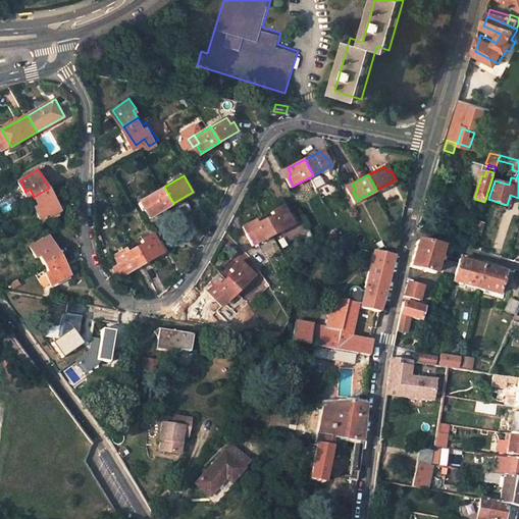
[(173,203),(164,187),(143,199),(152,215),(173,203)]
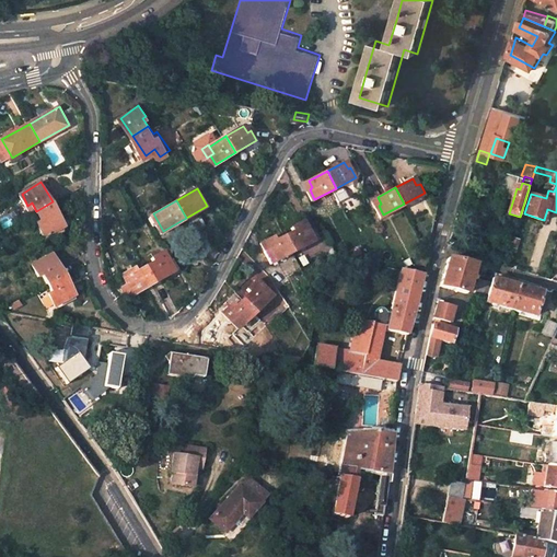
[(53,201),(36,211),(42,220),(38,221),(45,233),(65,221),(53,201)]
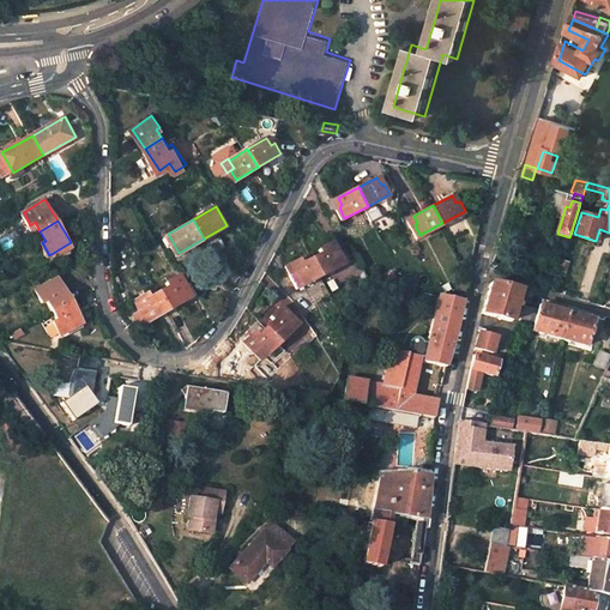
[(314,257),(324,275),(340,266),(336,255),(340,253),(334,242),(322,248),(324,252),(314,257)]
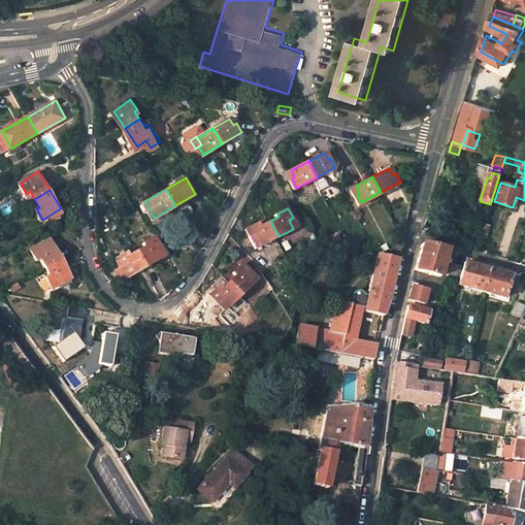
[(297,227),(293,218),(289,220),(293,229),(297,227)]
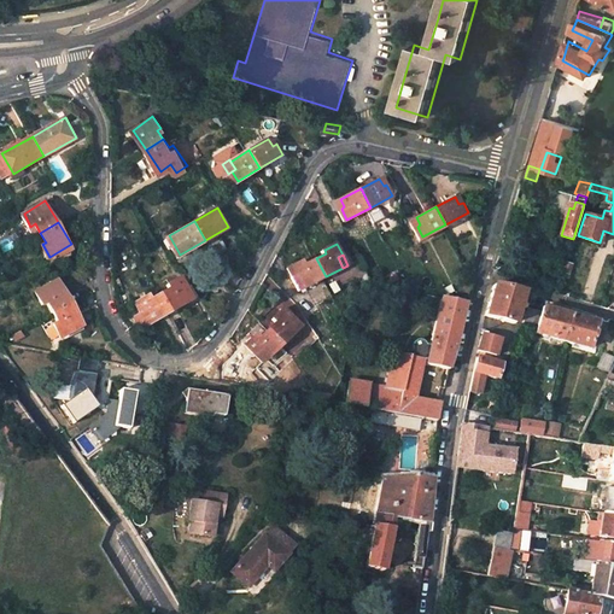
[(307,263),(304,258),(291,267),(296,278),(300,275),(307,286),(326,276),(316,258),(307,263)]
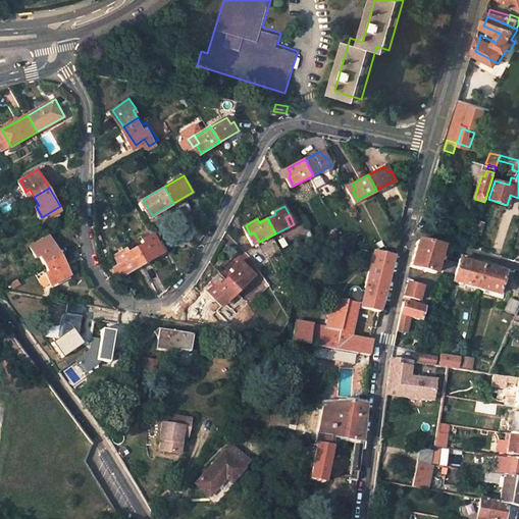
[(478,220),(475,228),(480,230),(483,222),(478,220)]
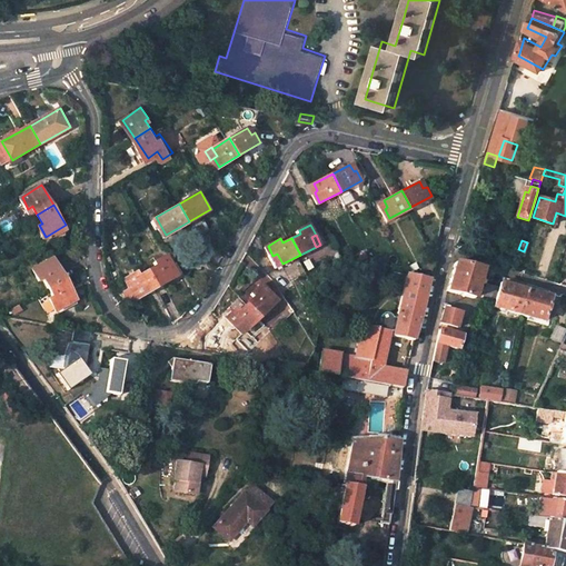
[(333,242),(314,252),(317,259),(336,249),(333,242)]
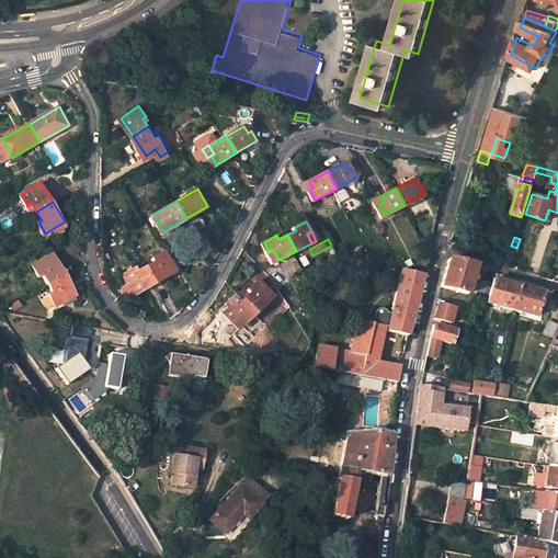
[(273,250),(269,252),(274,262),(279,260),(273,250)]
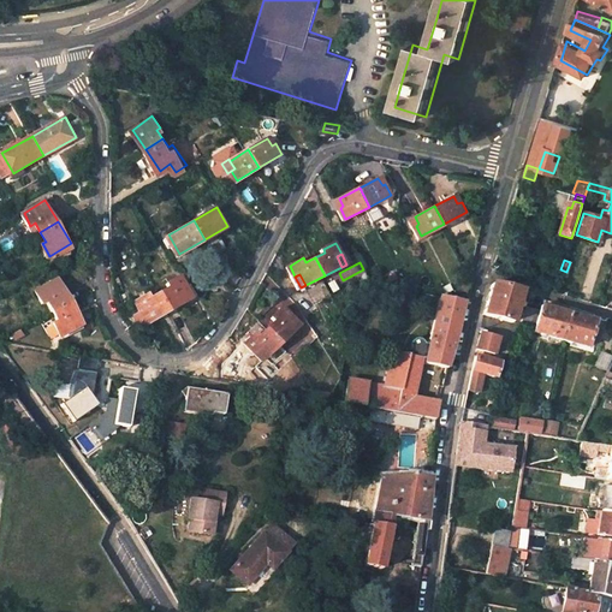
[(170,310),(194,296),(182,275),(168,283),(171,286),(160,293),(170,310)]
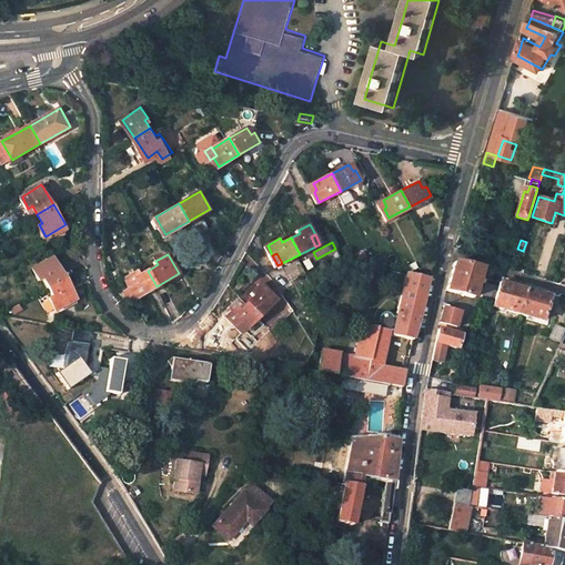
[(43,278),(48,285),(66,276),(54,255),(33,266),(40,279),(43,278)]
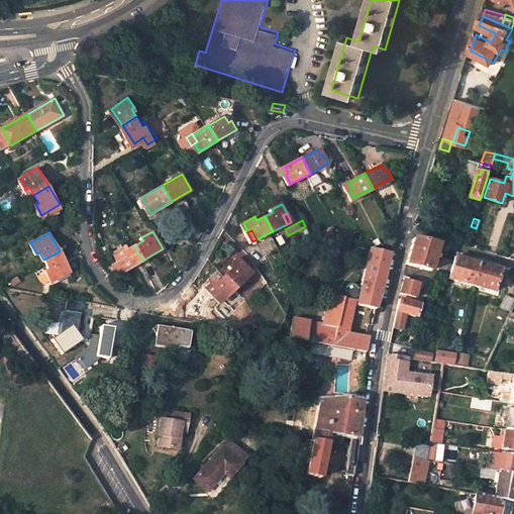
[(432,270),(440,244),(415,237),(412,249),(408,263),(432,270)]
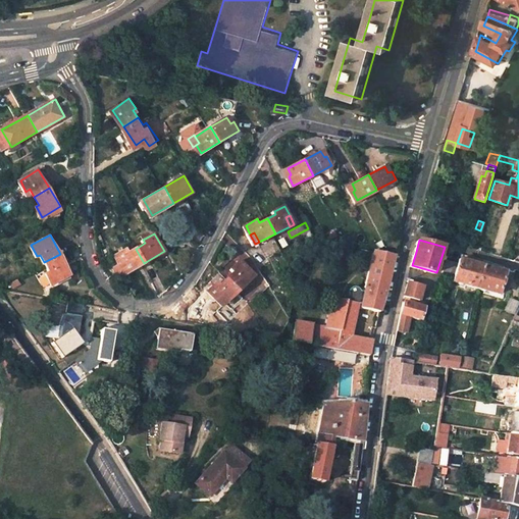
[(126,249),(116,256),(126,273),(144,263),(136,249),(130,253),(126,249)]
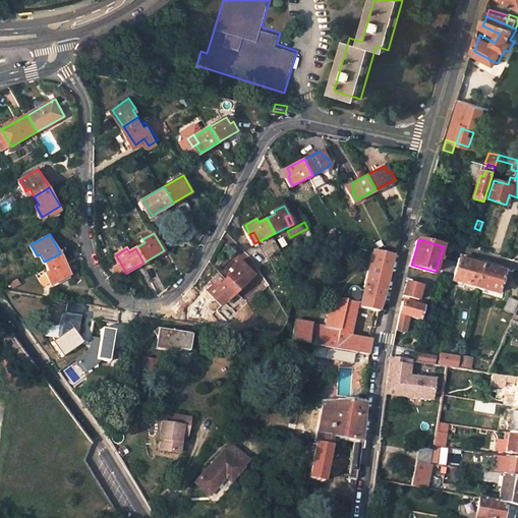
[(294,339),(308,341),(369,352),(373,338),(353,333),(359,308),(380,312),(395,254),(377,249),(364,301),(335,294),(327,324),(297,318),(294,339)]
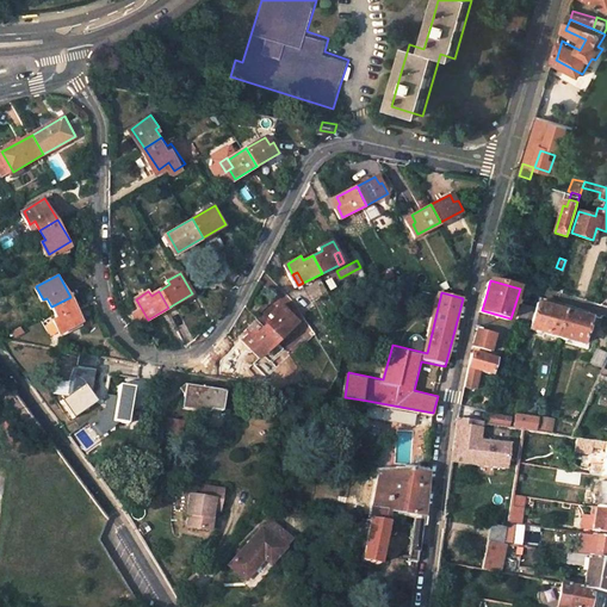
[(82,320),(70,297),(51,307),(56,317),(53,319),(60,333),(82,320)]
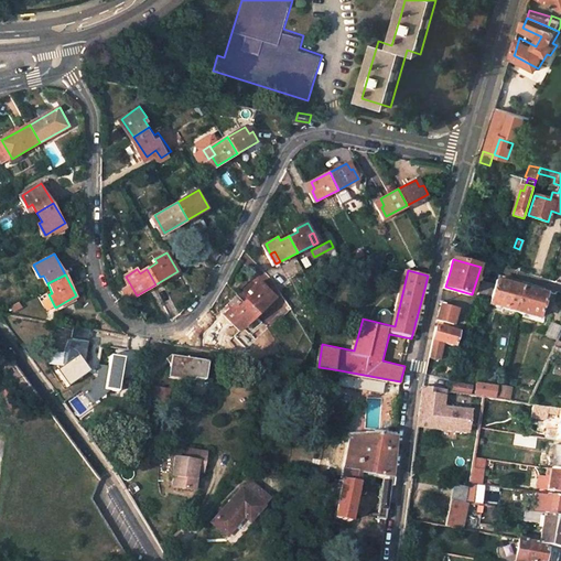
[(250,290),(254,292),(247,299),(260,312),(273,299),(265,290),(268,288),(260,280),(250,290)]
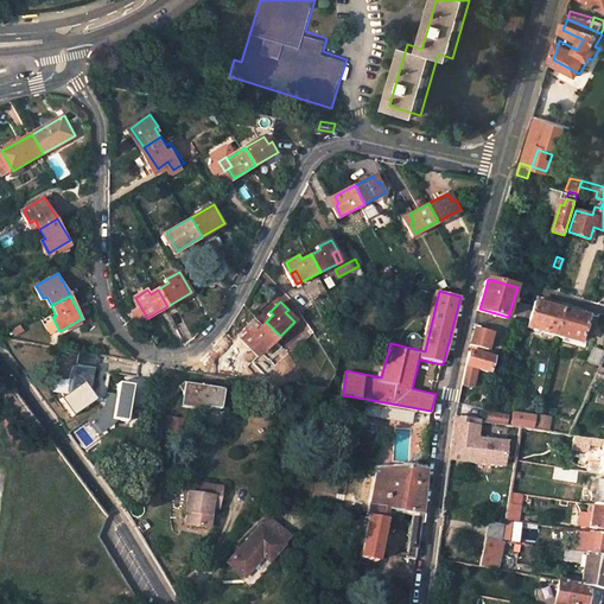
[(514,323),(557,335),(582,343),(589,317),(563,310),(536,302),(535,307),(520,304),(514,323)]
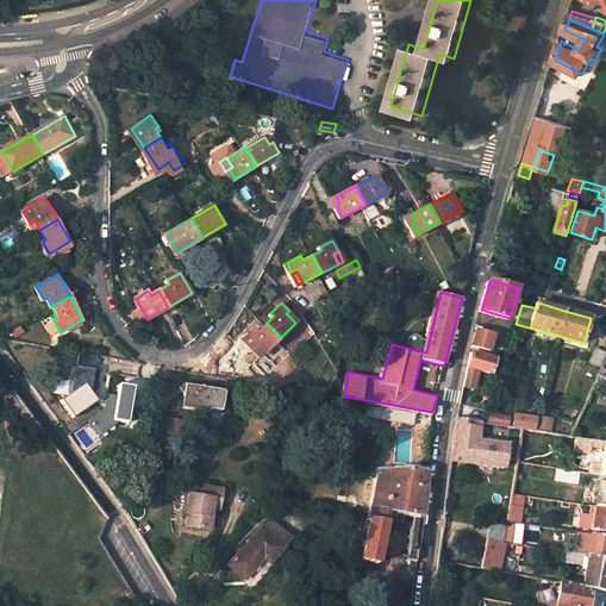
[(286,313),(295,323),(299,319),(289,311),(286,313)]
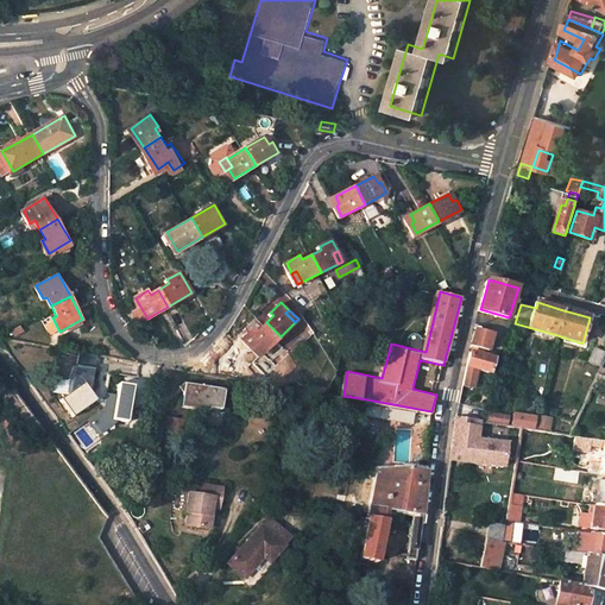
[(253,346),(257,342),(266,352),(281,336),(266,322),(258,331),(254,328),(245,338),(253,346)]
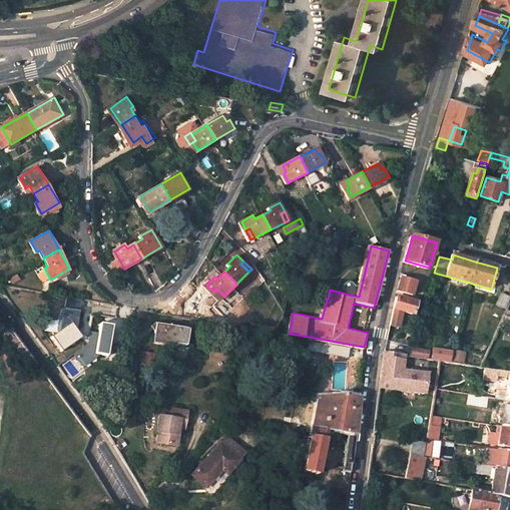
[(403,277),(400,290),(413,294),(415,286),(417,281),(403,277)]
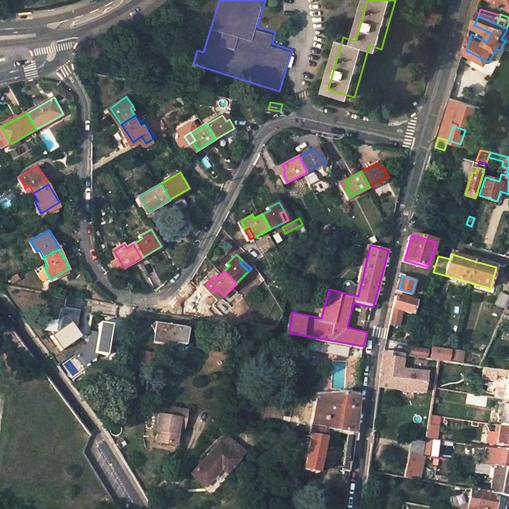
[(216,288),(213,291),(221,299),(224,296),(216,288)]
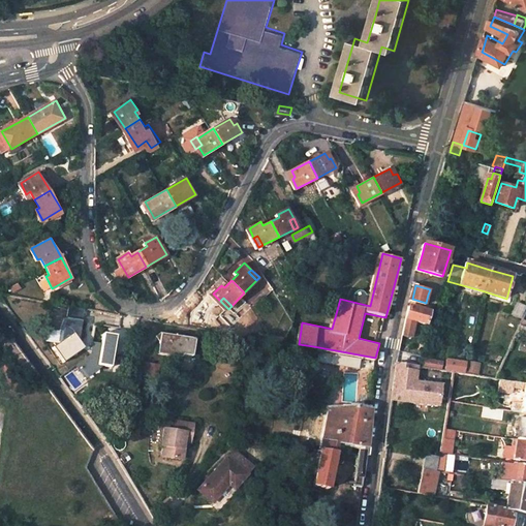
[(522,317),(525,309),(525,306),(520,303),(515,314),(522,317)]
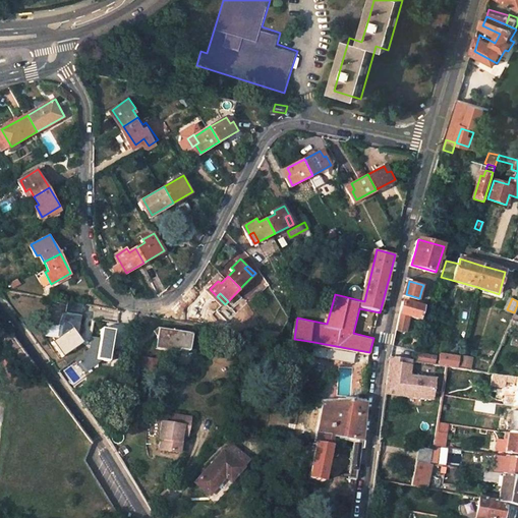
[(79,332),(84,301),(70,299),(68,312),(65,311),(60,324),(64,325),(62,334),(54,340),(65,355),(84,340),(79,332)]
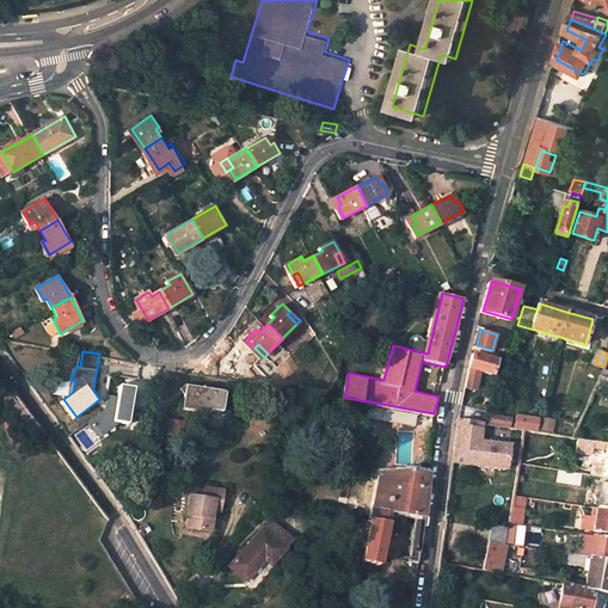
[(498,357),(477,351),(472,366),(484,369),(495,372),(498,357)]
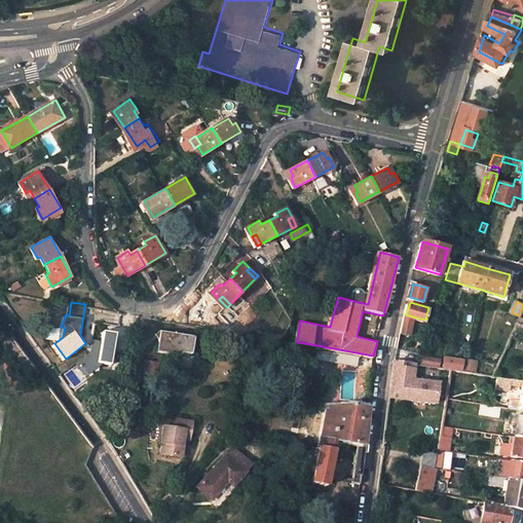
[(416,318),(406,314),(402,332),(411,334),(416,318)]
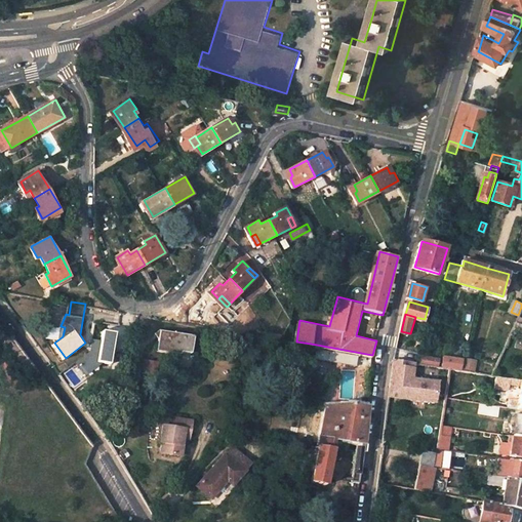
[(108,321),(107,327),(122,330),(124,324),(108,321)]
